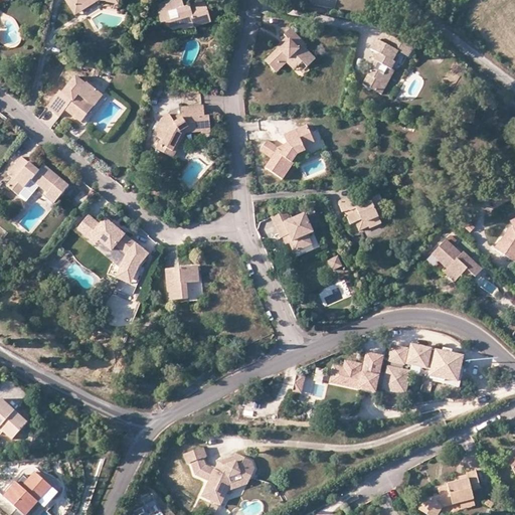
[(71,6),(67,0),(63,0),(72,16),(98,2),(92,1),(77,8),(71,6)]
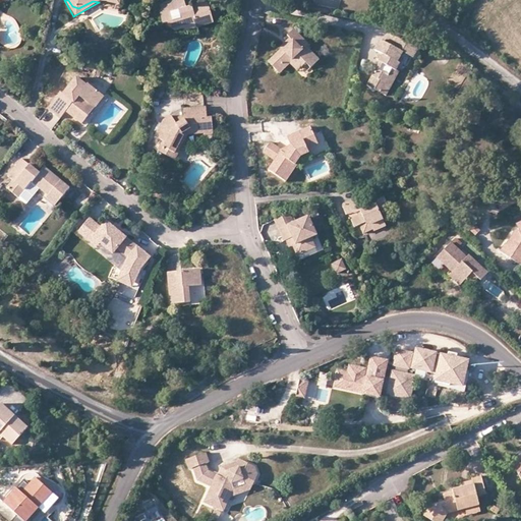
[(68,0),(72,6),(78,8),(93,1),(99,2),(118,7),(119,0),(68,0)]
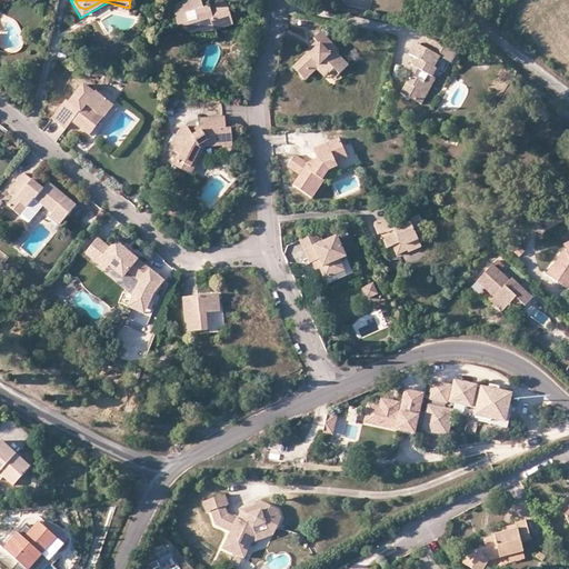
[(181,18),(177,19),(180,31),(192,36),(202,33),(202,36),(235,27),(228,5),(205,10),(200,0),(199,0),(178,7),(181,18)]
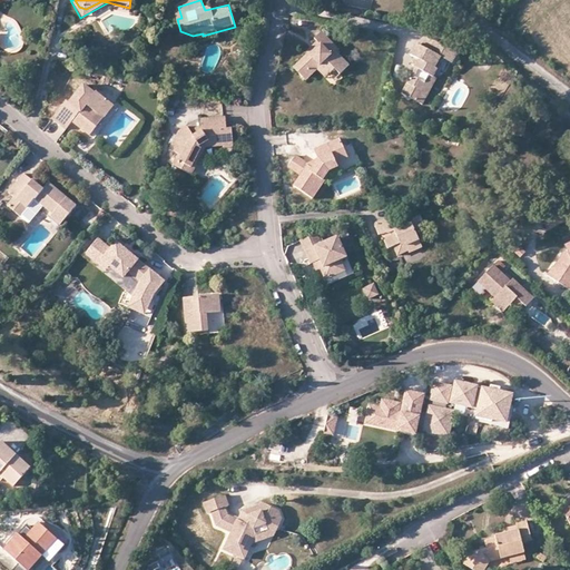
[(320,66),(332,77),(337,71),(343,77),(351,68),(336,53),(340,50),(323,35),(314,42),(316,45),(320,48),(310,59),(308,58),(294,71),(303,81),(320,66)]
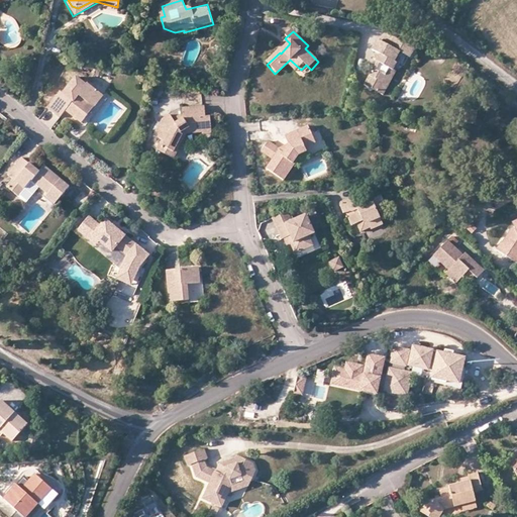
[(404,34),(400,41),(414,49),(418,42),(404,34)]
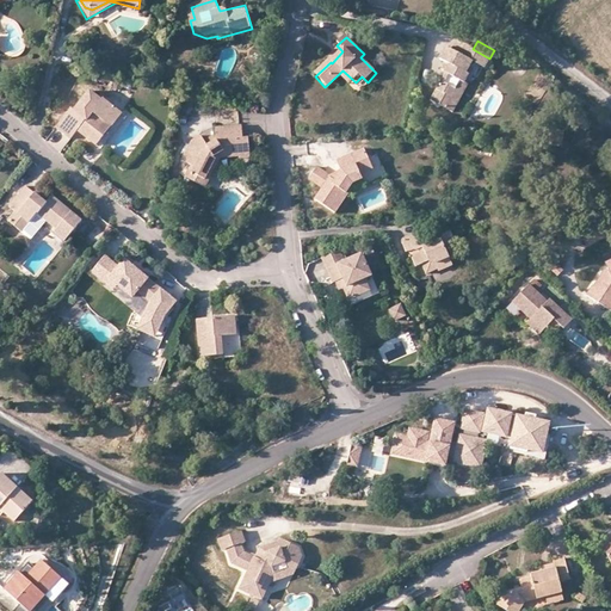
[(483,68),(489,59),(473,49),(467,45),(461,56),(470,61),(483,68)]
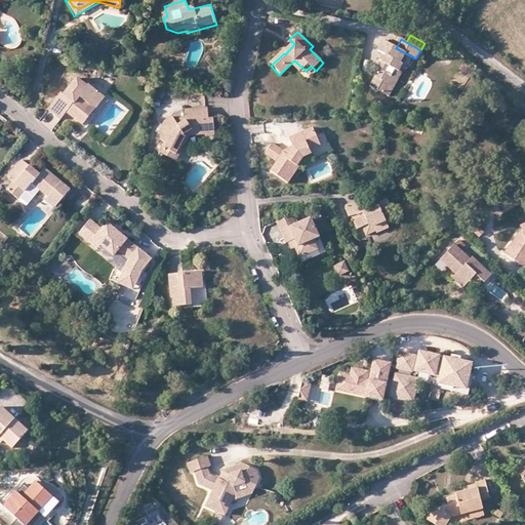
[(294,44),(291,41),(282,51),(284,53),(285,54),(294,44)]
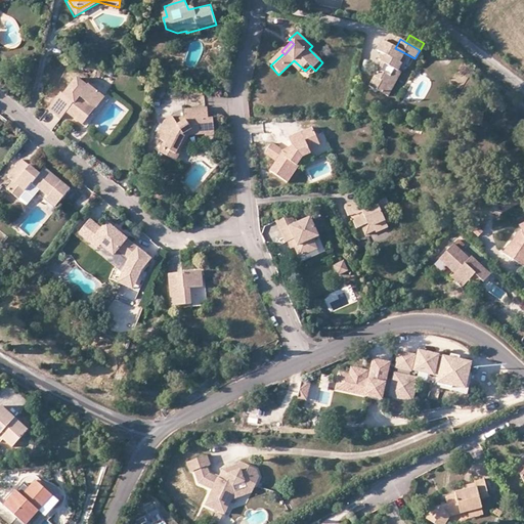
[(393,70),(396,72),(400,63),(398,62),(403,52),(395,48),(383,41),(377,51),(385,56),(367,86),(380,93),(393,70)]
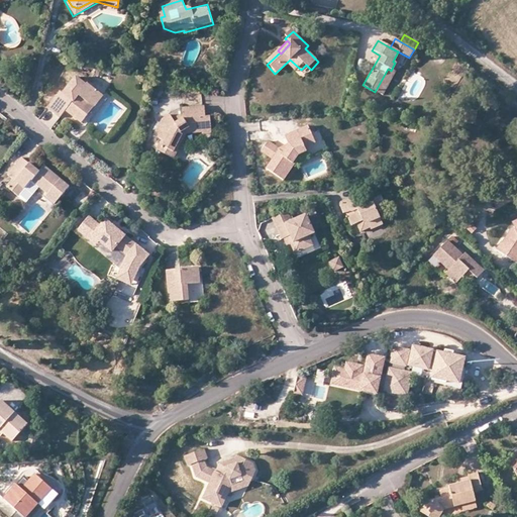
[(298,72),(301,70),(290,60),(275,74),(278,77),(291,65),(298,72)]
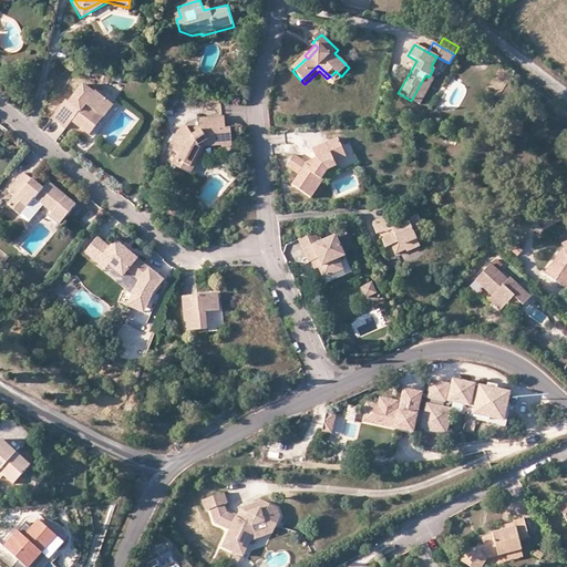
[(429,78),(425,75),(411,101),(419,105),(432,80),(429,78)]
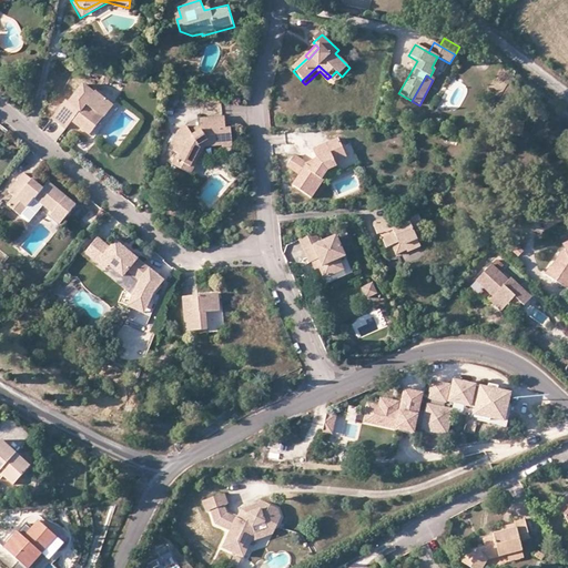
[(66,130),(72,122),(74,119),(79,122),(77,125),(90,137),(97,128),(90,123),(98,114),(103,119),(113,107),(97,93),(94,94),(83,85),(69,103),(66,101),(51,119),(66,130)]
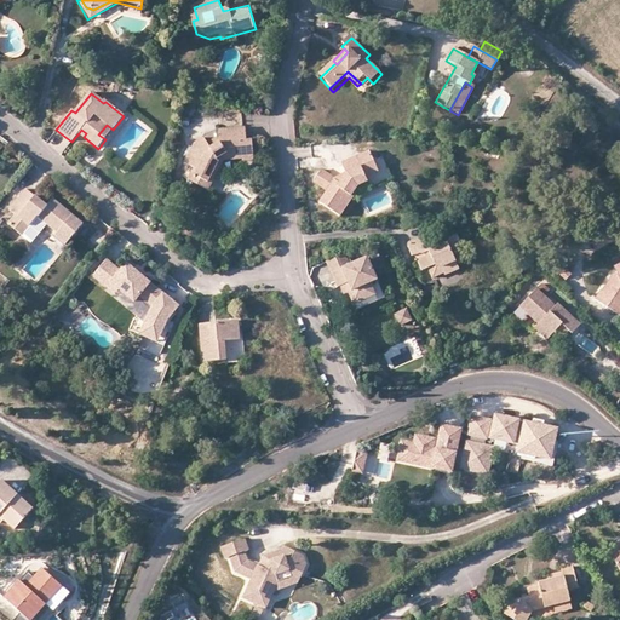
[(105,139),(113,130),(107,125),(98,135),(105,139)]
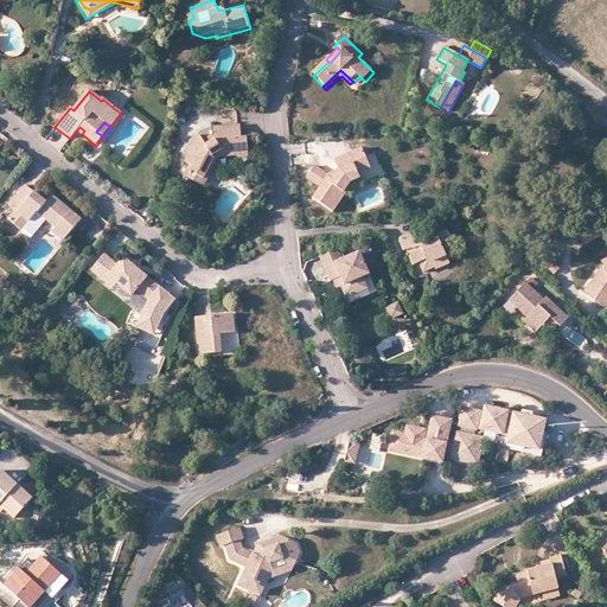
[(180,161),(189,165),(192,167),(189,176),(200,183),(211,160),(210,157),(221,149),(222,152),(247,151),(246,136),(240,136),(238,126),(211,127),(211,133),(212,140),(206,145),(202,139),(199,135),(191,142),(180,161)]
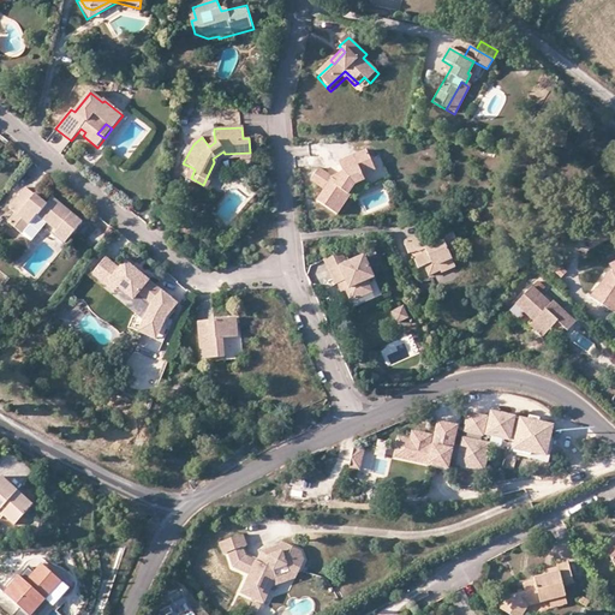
[(563,135),(551,132),(549,147),(561,149),(563,135)]
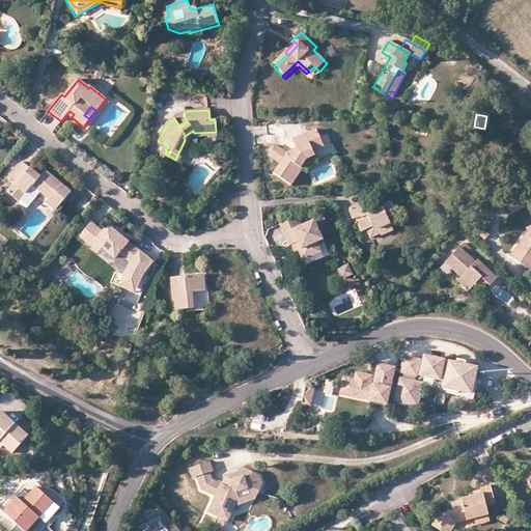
[(185,116),(176,121),(180,127),(186,122),(185,116)]
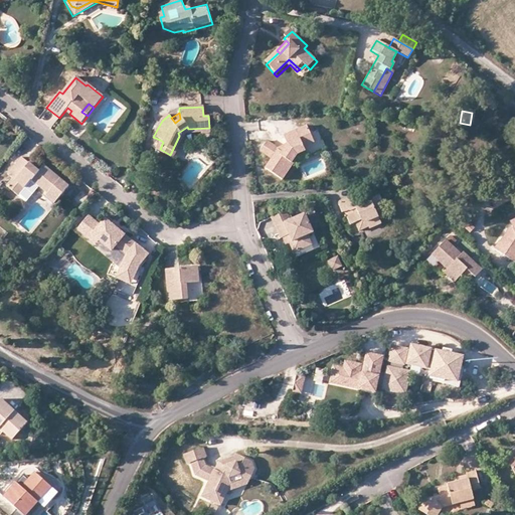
[(163,142),(160,140),(155,151),(172,159),(185,135),(200,133),(201,135),(214,133),(212,116),(208,116),(209,128),(188,129),(187,127),(178,133),(179,136),(170,155),(160,149),(163,142)]
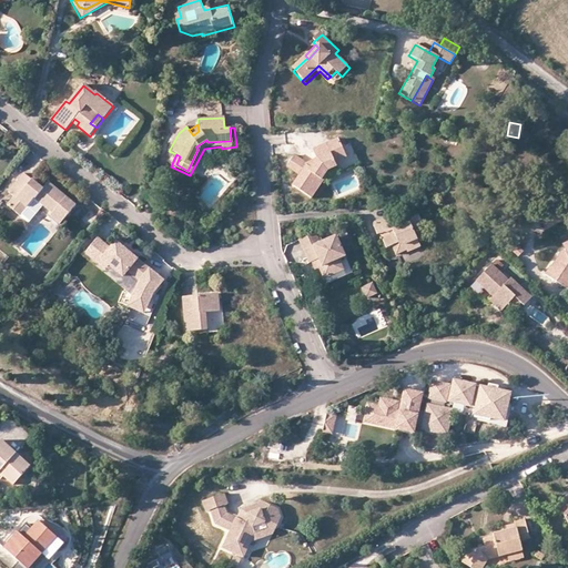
[(304,165),(306,162),(304,162),(294,154),(286,165),(298,174),(292,184),(310,198),(321,181),(320,179),(326,169),(336,165),(335,160),(345,156),(337,138),(312,149),(315,159),(308,169),(304,165)]
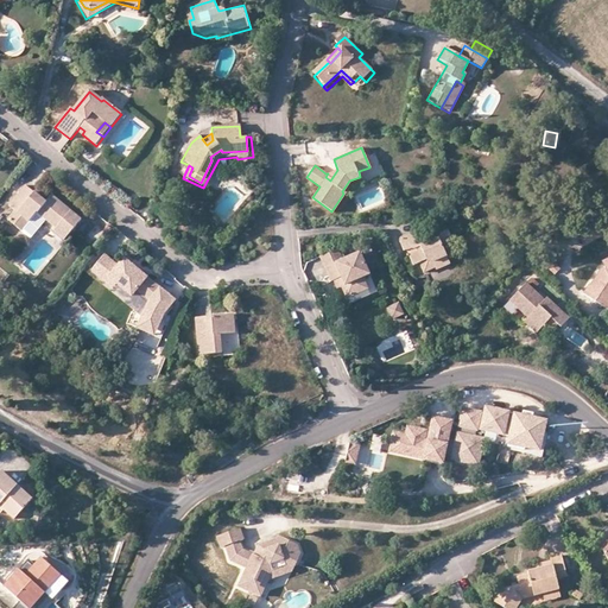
[(337,170),(328,173),(325,177),(330,181),(337,170)]
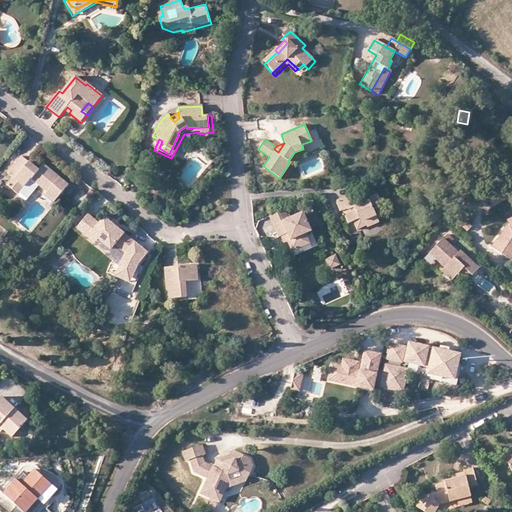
[(32,166),(29,163),(22,158),(7,175),(13,179),(7,186),(18,195),(31,180),(39,186),(47,193),(59,179),(43,166),(38,171),(32,166)]
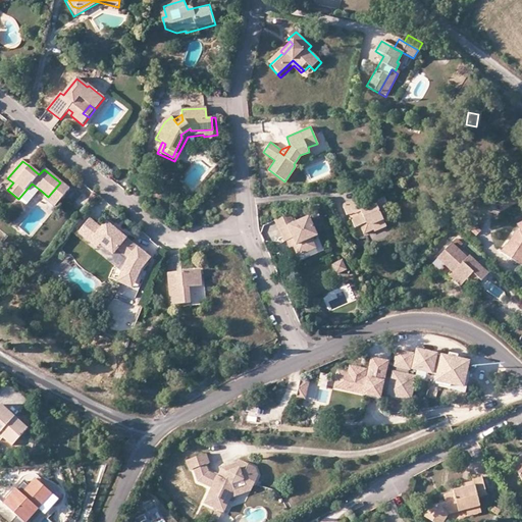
[(68,190),(60,183),(48,197),(46,199),(54,207),(68,190)]
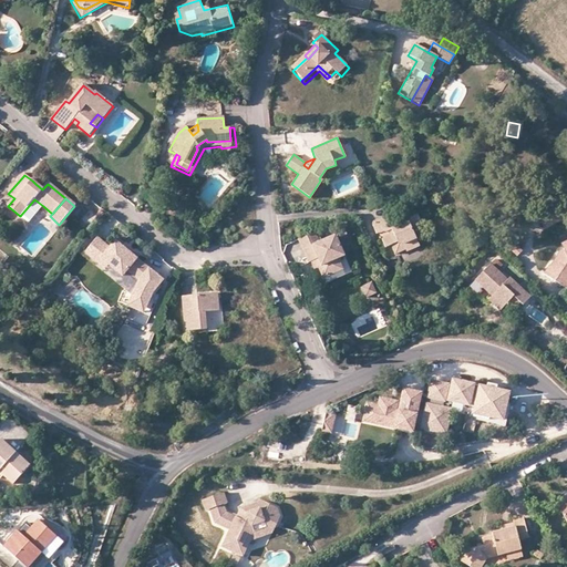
[(34,199),(20,216),(29,224),(43,206),(34,199)]
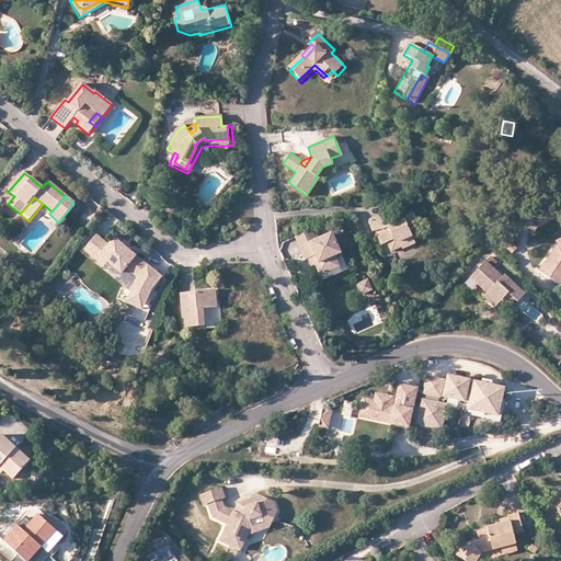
[(557,218),(551,206),(545,208),(542,204),(527,210),(535,228),(557,218)]
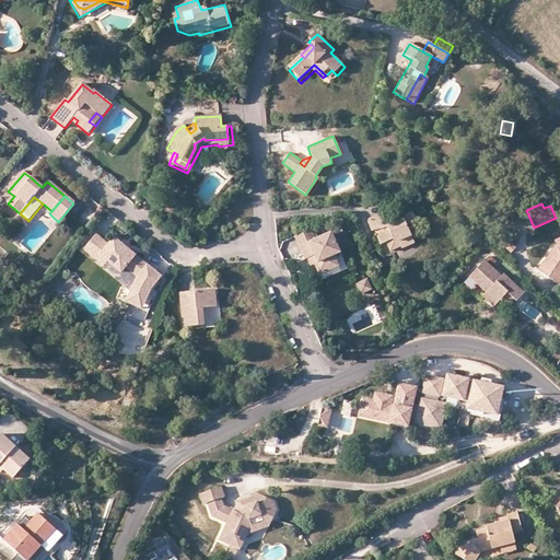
[(190,207),(184,214),(190,221),(197,213),(190,207)]
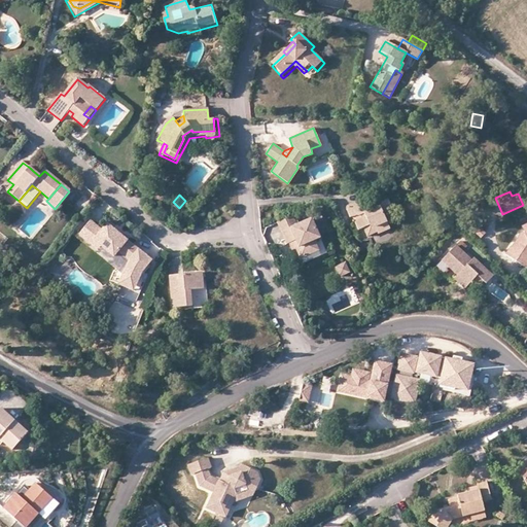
[(374,227),(386,221),(383,213),(390,209),(387,201),(374,205),(373,202),(365,204),(363,199),(347,205),(344,209),(348,216),(354,216),(359,216),(360,220),(356,222),(354,223),(357,230),(362,229),(365,236),(376,232),(374,227)]
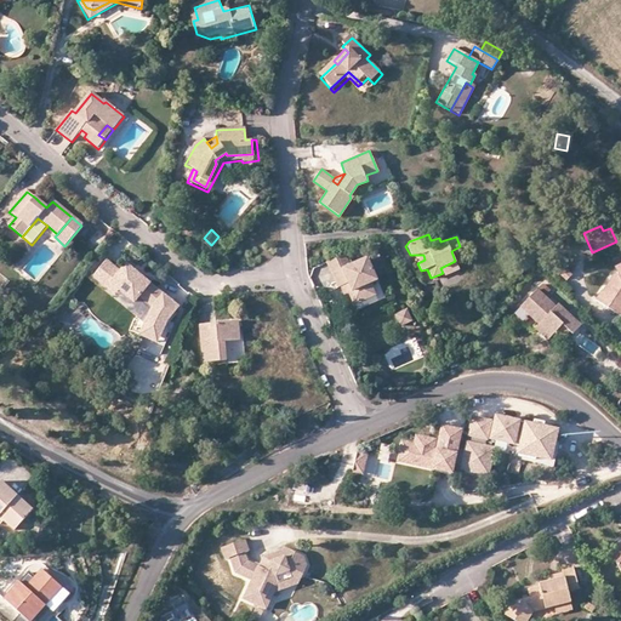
[(337,289),(343,285),(347,284),(351,291),(347,292),(352,306),(374,297),(369,285),(376,281),(368,261),(349,267),(345,256),(326,265),(337,289)]
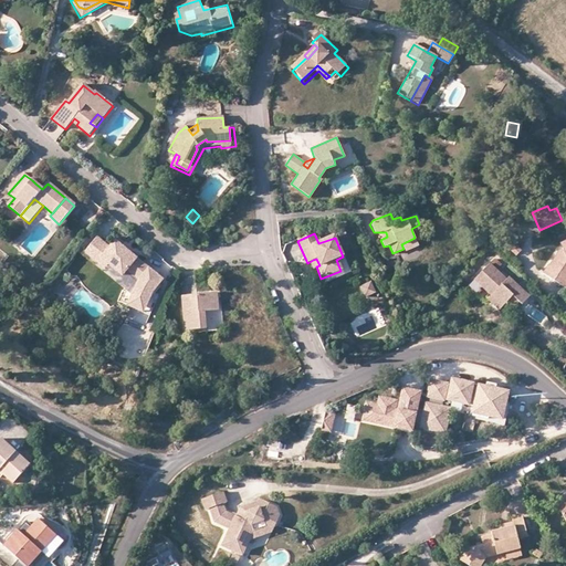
[(418,245),(415,238),(401,244),(404,249),(404,251),(418,245)]
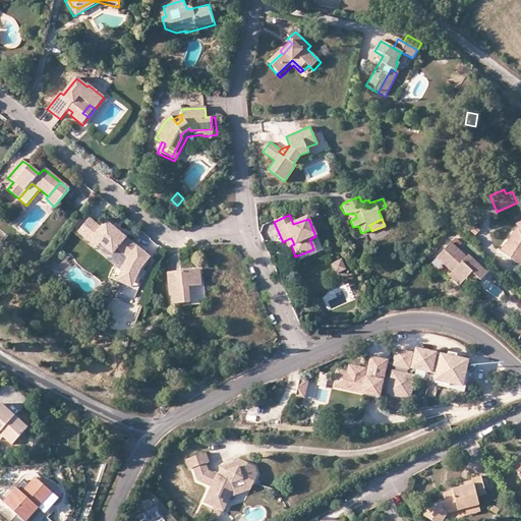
[(77,233),(87,241),(90,238),(98,244),(111,255),(116,250),(121,253),(130,243),(117,233),(113,229),(105,223),(100,228),(89,220),(77,233)]
